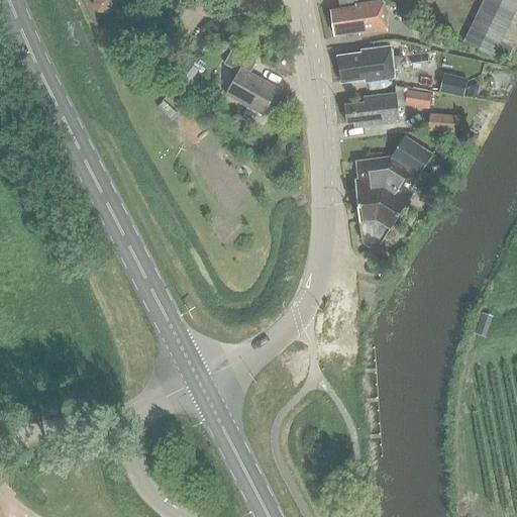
[(493,57),(516,4),(516,0),(422,0),(432,4),(433,0),(484,0),(464,42),(493,57)]
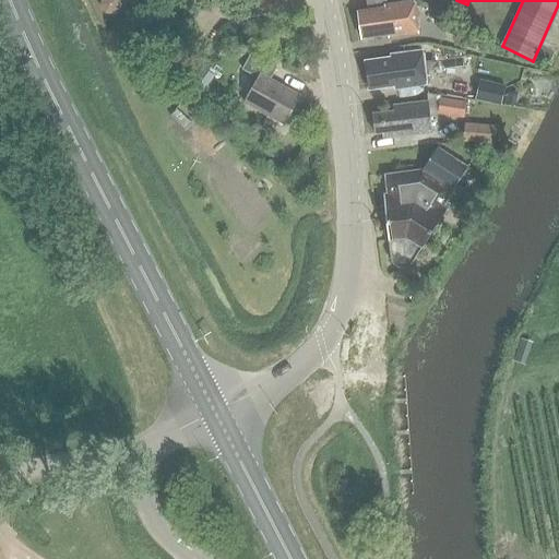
[(384,9),(366,11),(358,12),(363,39),(388,36),(389,38),(419,34),(414,2),(387,6),(384,6),(384,9)]
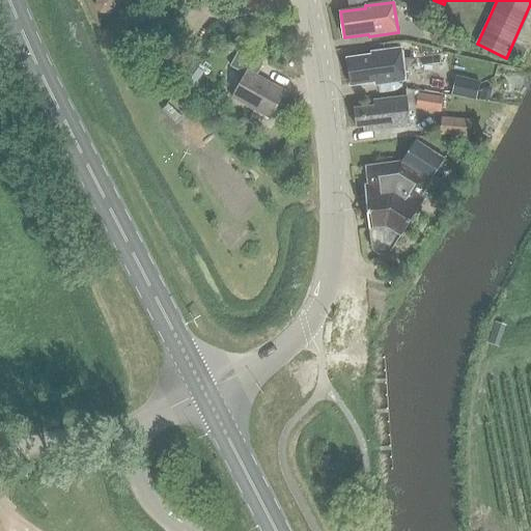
[(375,84),(404,81),(402,66),(413,65),(410,49),(371,54),(372,56),(347,59),(351,85),(375,82),(375,84)]
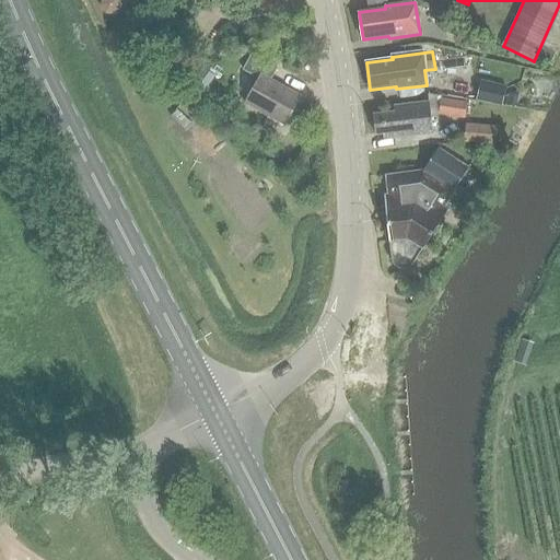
[(300,97),(270,80),(277,68),(253,54),(243,71),(259,80),(245,104),(284,126),(300,97)]
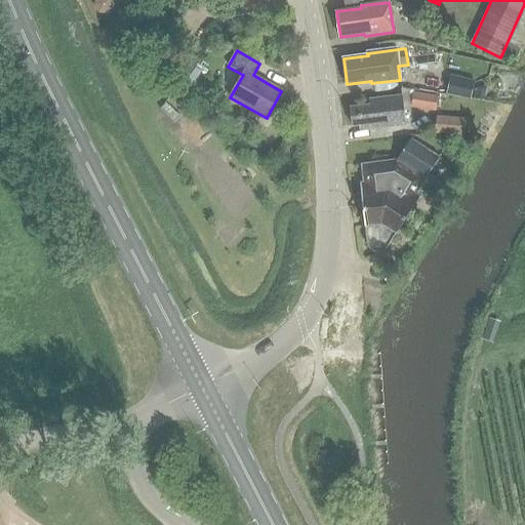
[(187,92),(201,73),(190,65),(175,84),(187,92)]
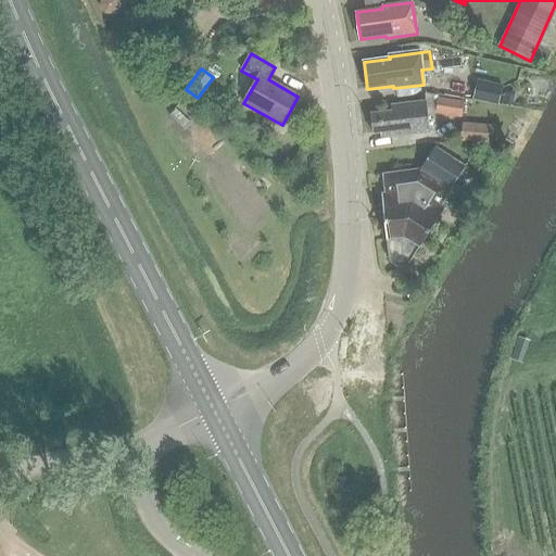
[(503,86),(477,79),(472,100),(498,106),(503,86)]
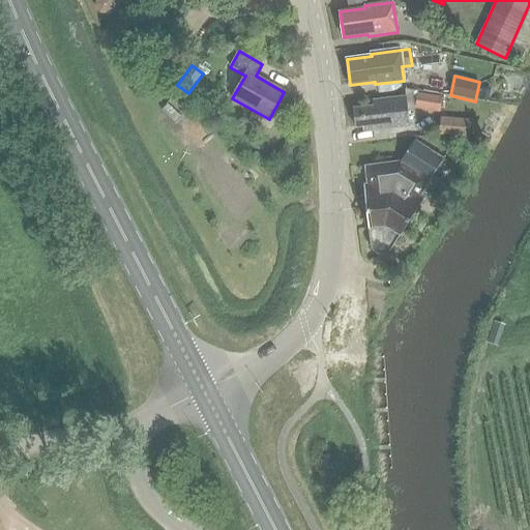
[(417,95),(415,107),(439,111),(441,99),(417,95)]
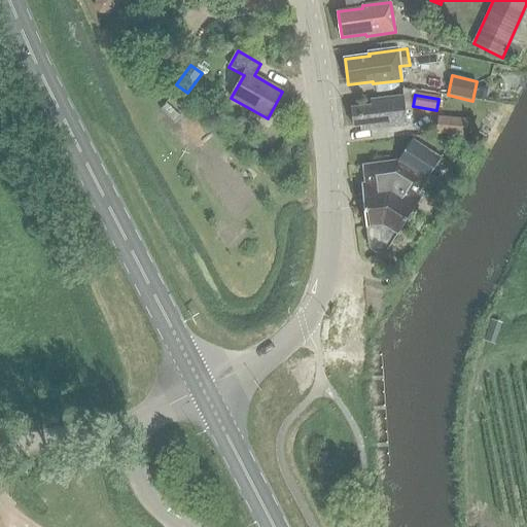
[(361,131),(408,126),(406,110),(403,97),(371,101),(372,106),(351,108),(353,127),(360,126),(361,131)]
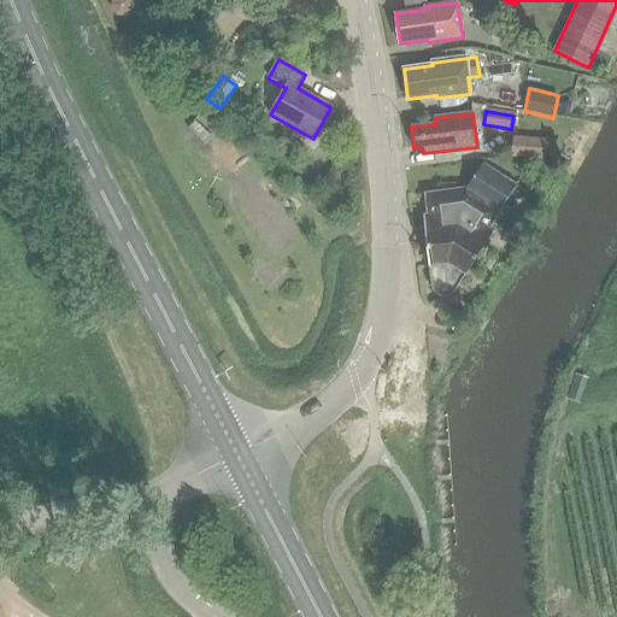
[(546,159),(547,140),(512,137),(511,157),(546,159)]
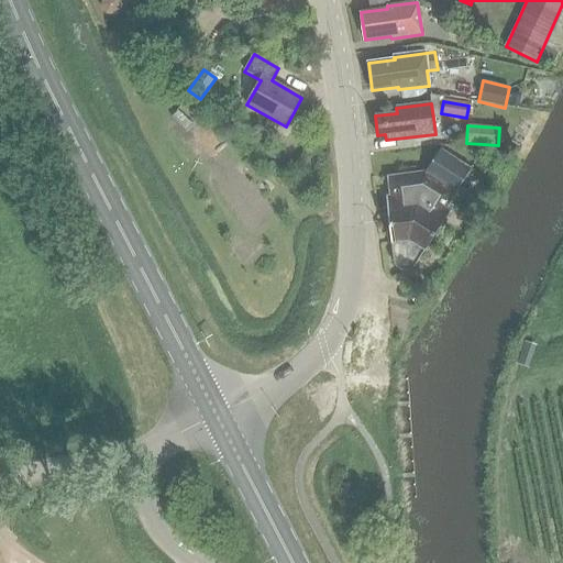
[(450,203),(455,195),(456,192),(471,168),(440,150),(426,173),(388,177),(390,197),(386,197),(389,222),(388,222),(394,261),(394,263),(395,265),(396,266),(397,267),(398,268),(399,269),(401,269),(404,271),(406,271),(407,271),(409,271),(410,269),(412,268),(414,267),(415,266),(416,265),(453,206),(450,203)]
